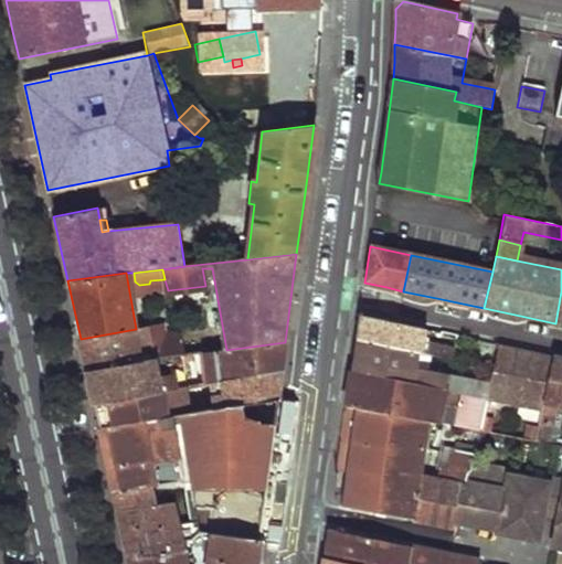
[(356,339),(416,352),(451,359),(456,337),(438,332),(436,344),(422,341),(424,330),(403,325),(359,316),(356,339)]
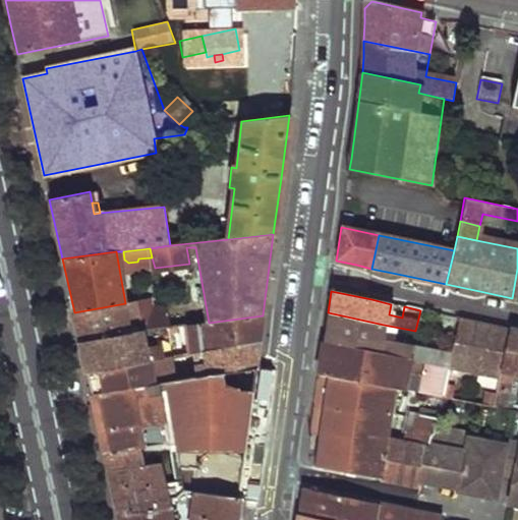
[(152,299),(139,301),(141,308),(154,306),(152,299)]
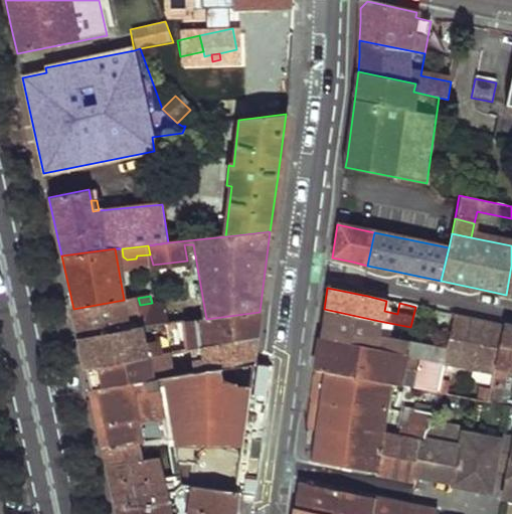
[(73,309),(79,337),(145,328),(140,305),(138,298),(124,300),(73,309)]
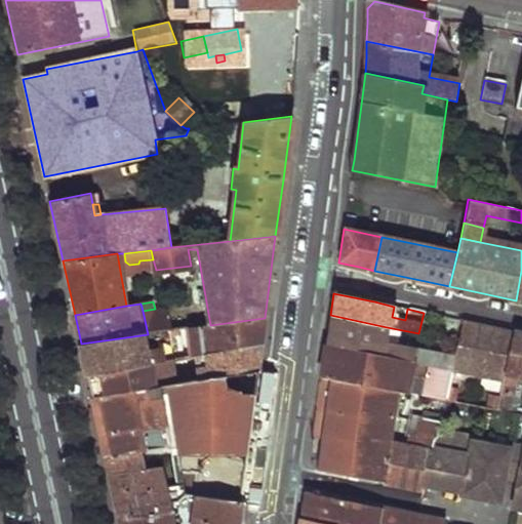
[(330,315),(326,344),(428,364),(424,379),(422,395),(445,399),(452,370),(455,356),(415,349),(383,343),(387,327),(330,315)]
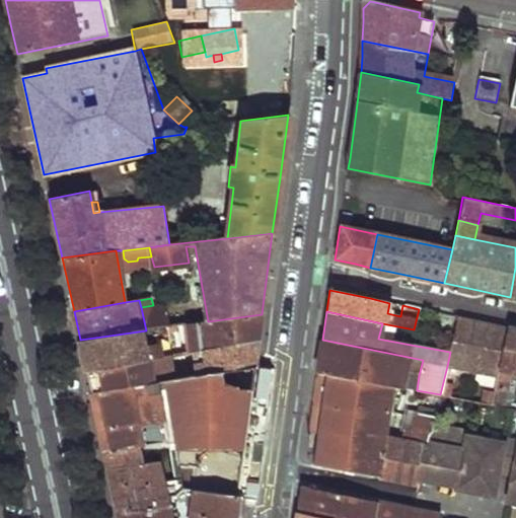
[(183,325),(187,344),(167,347),(164,327),(146,330),(80,340),(87,370),(171,355),(176,355),(182,354),(192,352),(258,341),(260,328),(262,314),(208,321),(183,325)]
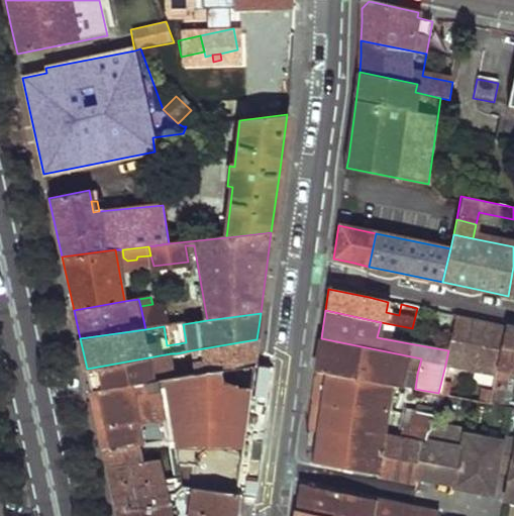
[(455,316),(448,350),(445,365),(495,375),(505,327),(479,321),(455,316)]
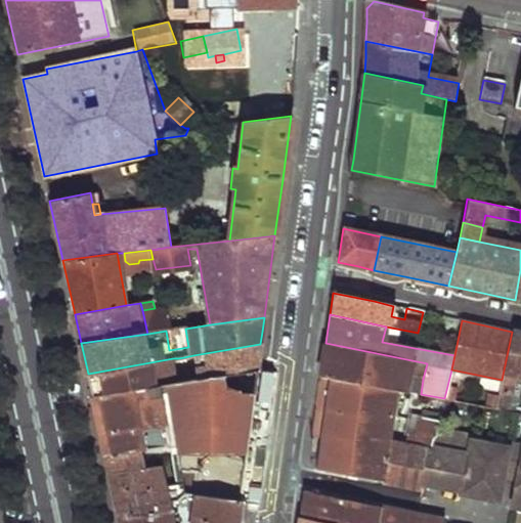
[(386,327),(382,342),(415,348),(418,333),(386,327)]
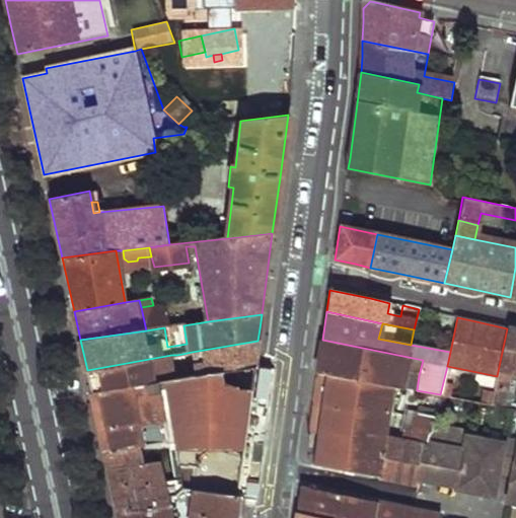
[(515,329),(507,328),(497,376),(490,404),(504,408),(511,373),(515,374),(515,329)]
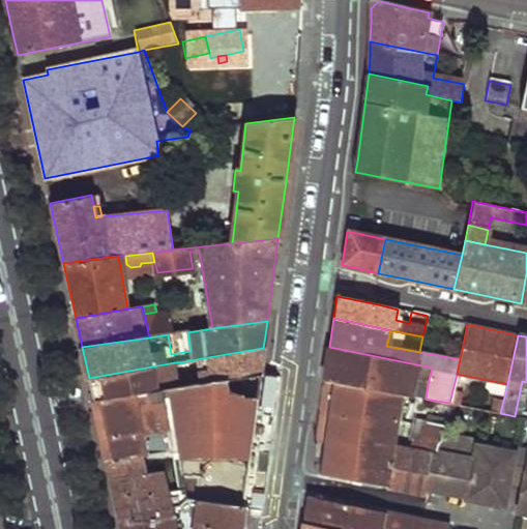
[(326,366),(324,381),(332,383),(400,397),(409,398),(413,379),(428,383),(432,368),(329,347),(326,366)]
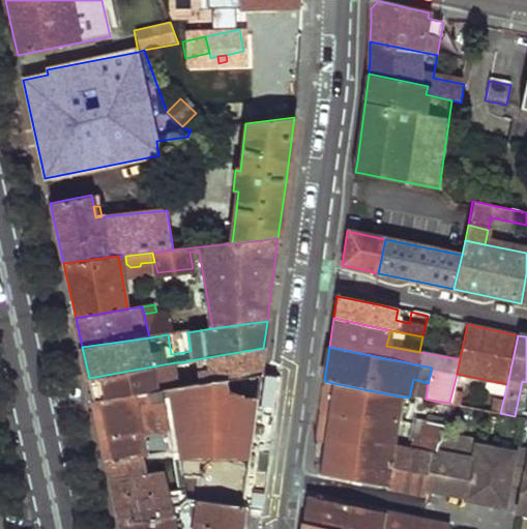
[(196,359),(201,383),(260,374),(261,364),(263,348),(196,359)]
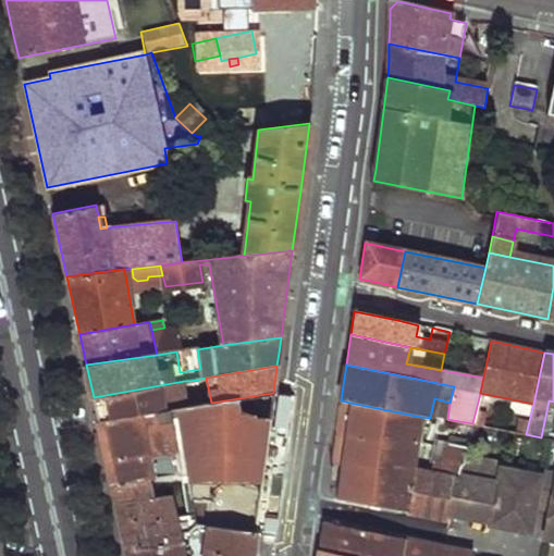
[(94,397),(98,421),(172,409),(187,407),(184,381),(94,397)]
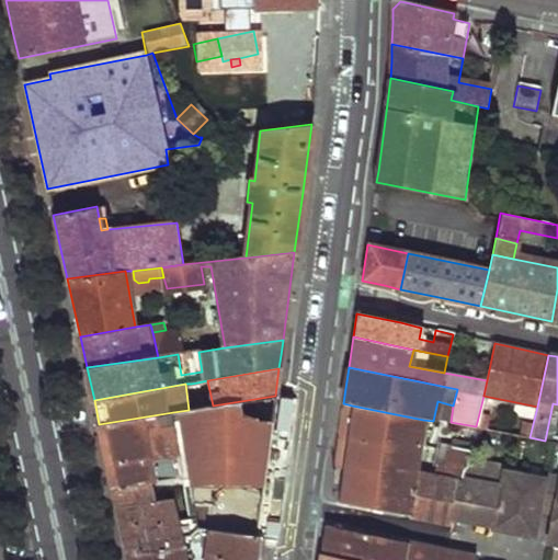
[(173,412),(183,477),(191,520),(193,539),(201,534),(207,530),(216,530),(257,537),(266,460),(275,396),(213,406),(209,407),(194,409),(189,410),(173,412)]
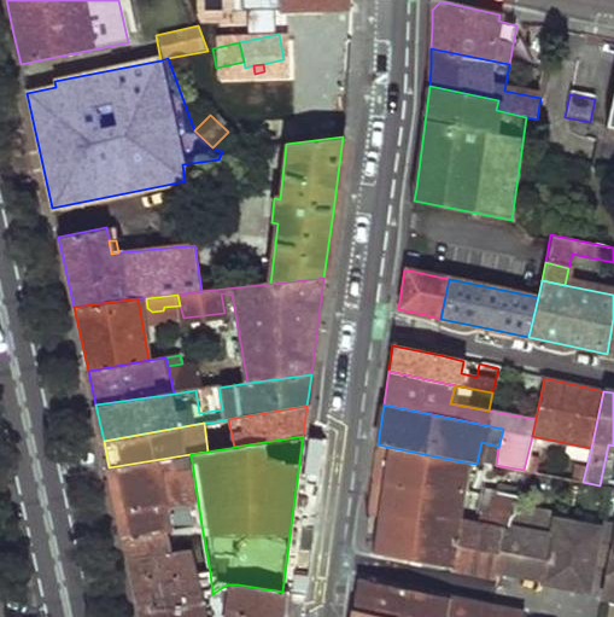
[(379,500),(372,552),(492,576),(493,571),(501,534),(506,534),(508,523),(514,518),(518,500),(520,489),(498,485),(491,518),(478,514),(475,527),(456,523),(466,463),(387,447),(379,500)]
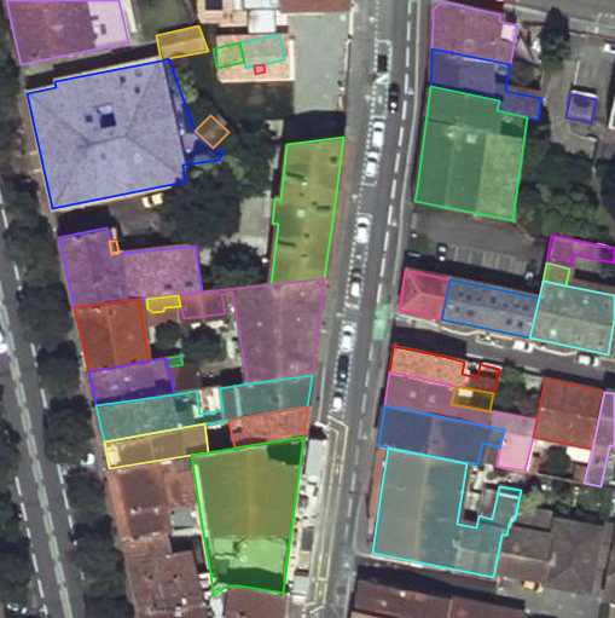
[(109,468),(125,537),(167,531),(202,526),(191,455),(109,468)]
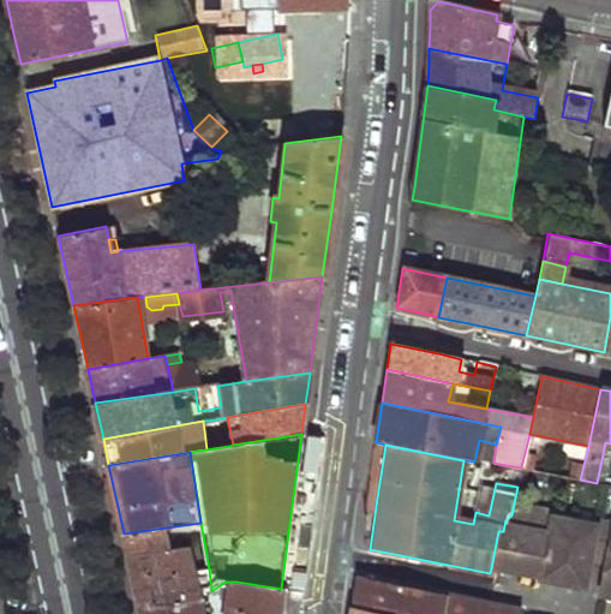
[(493,463),(490,475),(519,480),(521,468),(493,463)]
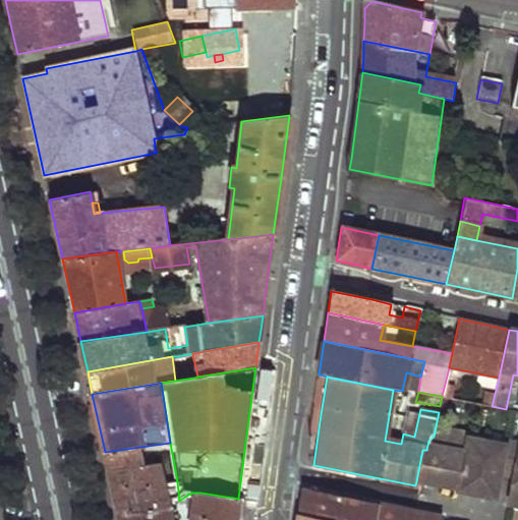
[(504,505),(517,507),(517,438),(503,435),(503,439),(465,431),(465,427),(437,421),(434,437),(428,441),(426,450),(422,450),(416,481),(454,488),(453,490),(491,499),(496,474),(510,477),(504,505)]
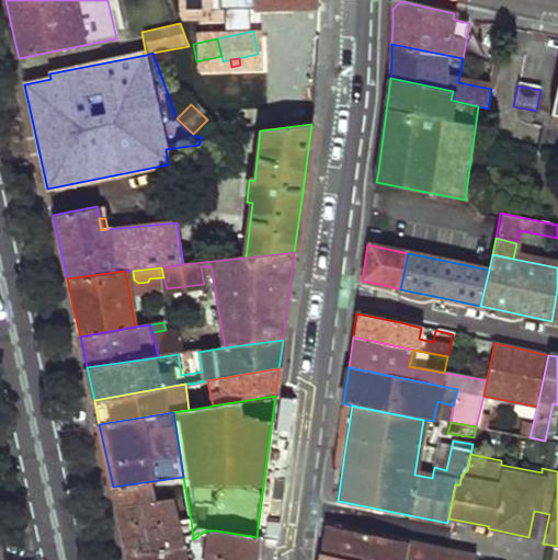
[(113,487),(127,551),(182,541),(191,539),(193,539),(191,520),(178,522),(173,500),(156,503),(151,481),(113,487)]
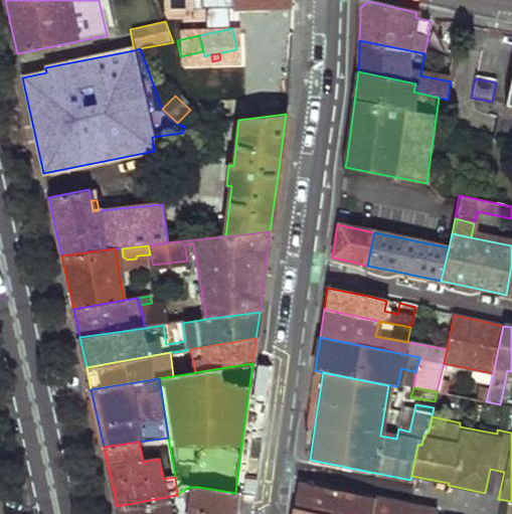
[(299,482),(295,509),(319,513),(366,513),(369,497),(299,482)]
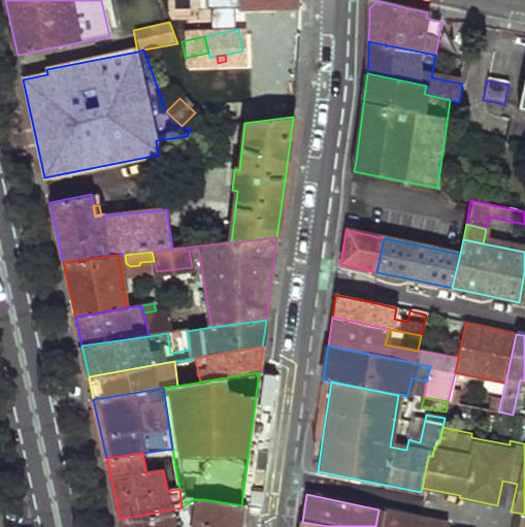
[(194,507),(192,526),(237,526),(241,505),(203,499),(195,499),(189,502),(182,507),(179,507),(182,515),(194,507)]
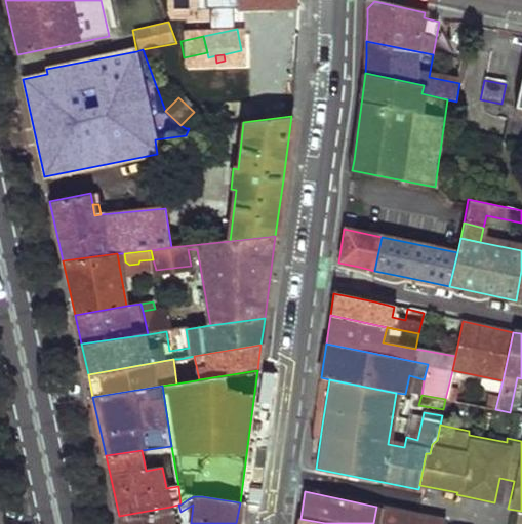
[(177,523),(176,516),(171,517),(170,507),(119,516),(120,523),(177,523)]
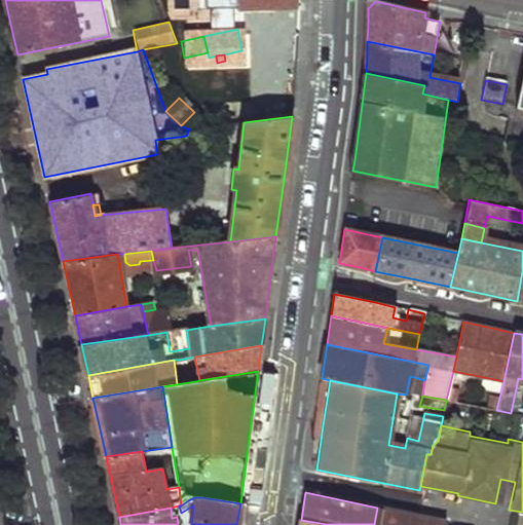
[(377,508),(374,524),(416,524),(419,516),(377,508)]
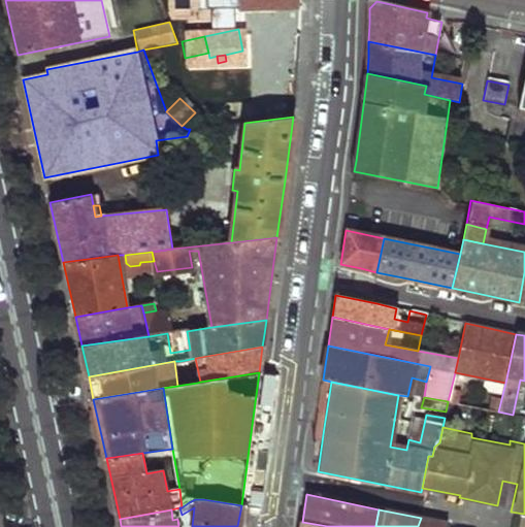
[(421,518),(418,526),(445,526),(446,523),(421,518)]
